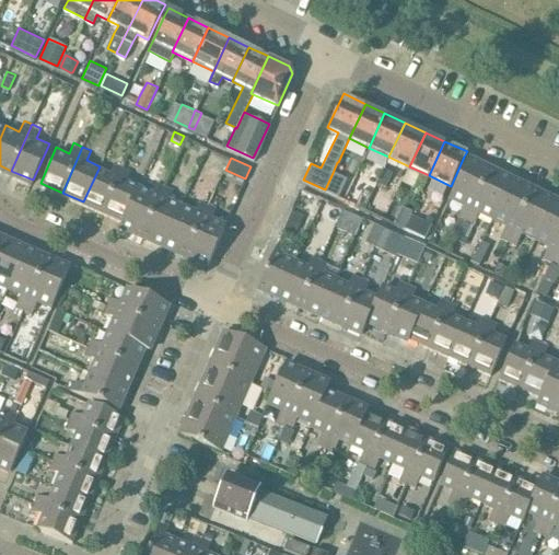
[(465,219),(489,169),(467,158),(447,198),(463,205),(457,215),(465,219)]
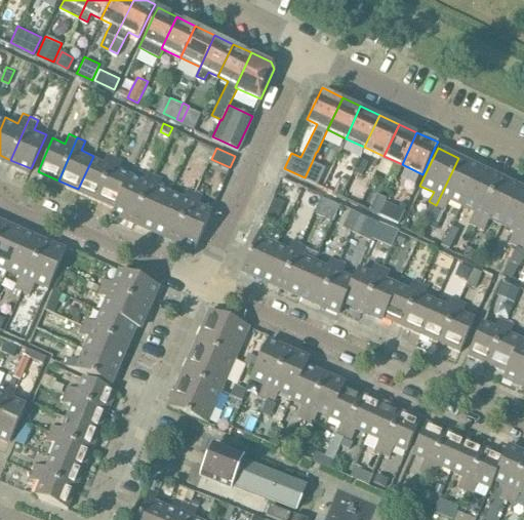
[(98,198),(117,155),(108,151),(104,160),(93,156),(78,189),(98,198)]
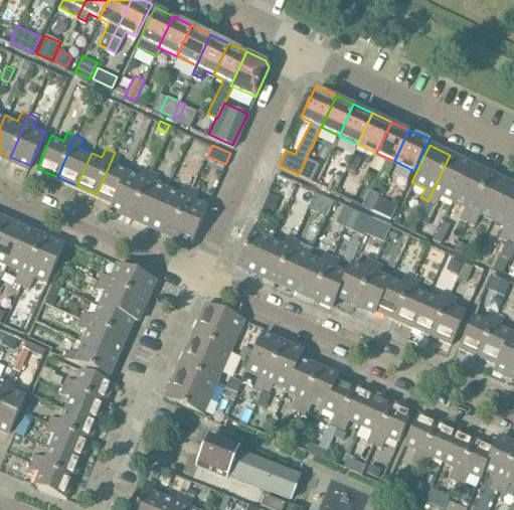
[(114,207),(130,169),(117,164),(121,155),(115,152),(97,194),(113,201),(111,205),(114,207)]
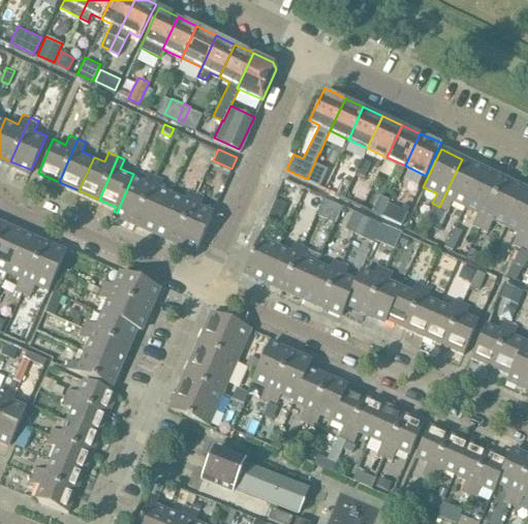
[(362,156),(355,170),(365,175),(371,161),(362,156)]
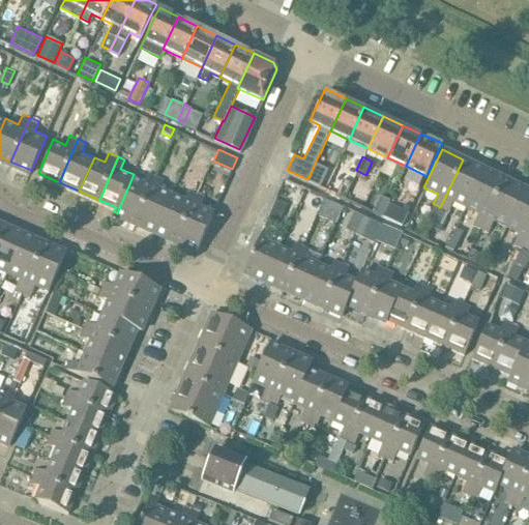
[(463,159),(440,207),(448,211),(453,201),(465,207),(483,169),(463,159)]
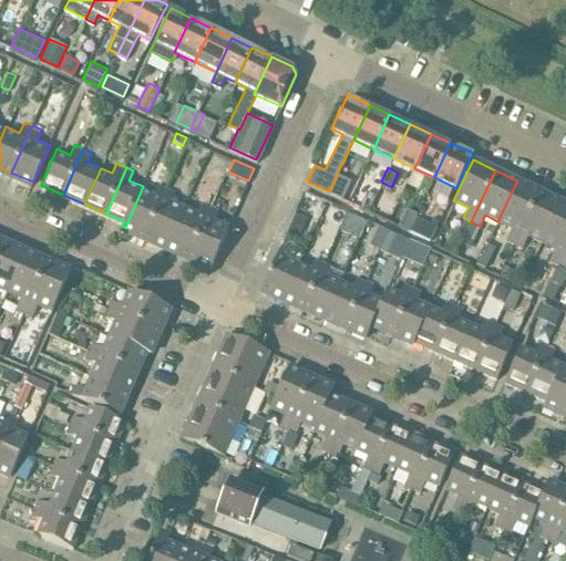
[(337,175),(329,191),(341,197),(349,180),(337,175)]
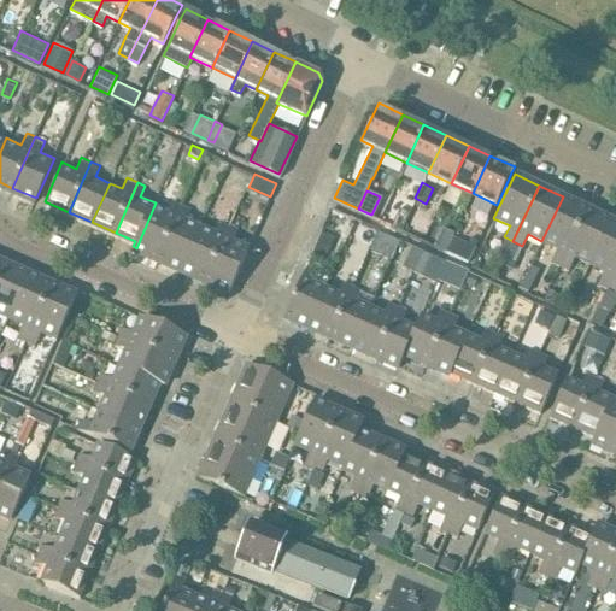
[(563,197),(541,241),(556,248),(551,259),(561,263),(587,209),(563,197)]
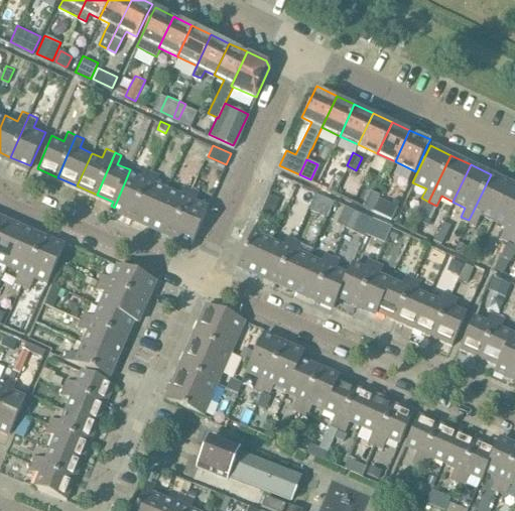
[(133,216),(154,169),(144,165),(140,174),(130,169),(114,208),(133,216)]
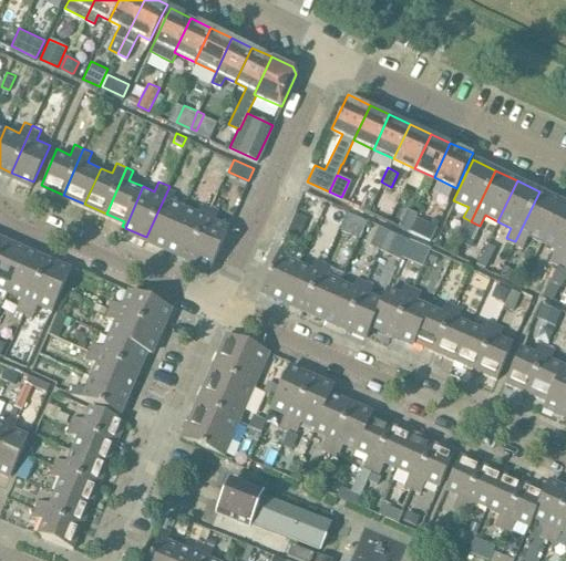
[(168,247),(186,205),(172,199),(176,189),(170,186),(146,237),(168,247)]
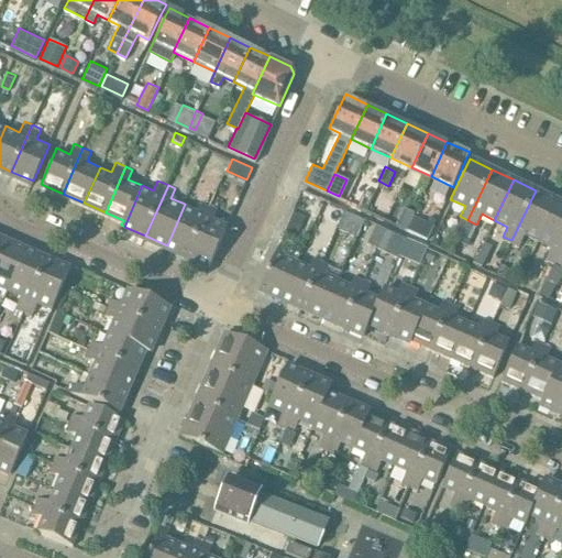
[(365,186),(356,204),(366,209),(375,192),(365,186)]
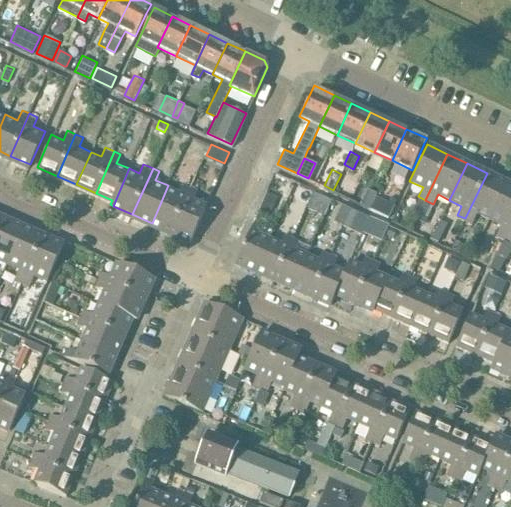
[(487,173),(465,218),(472,222),(477,213),(489,219),(506,182),(487,173)]
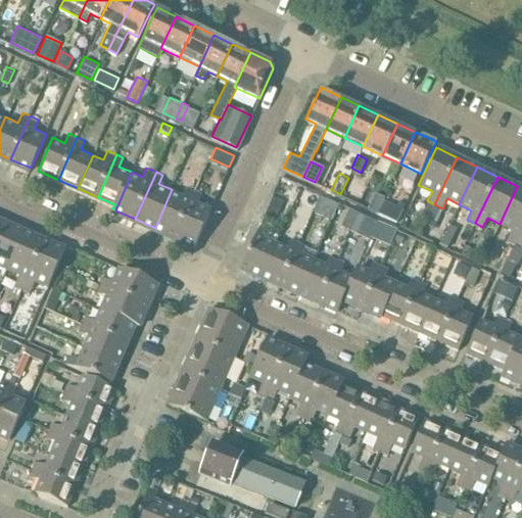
[(175,236),(195,189),(187,185),(184,194),(172,189),(155,228),(175,236)]
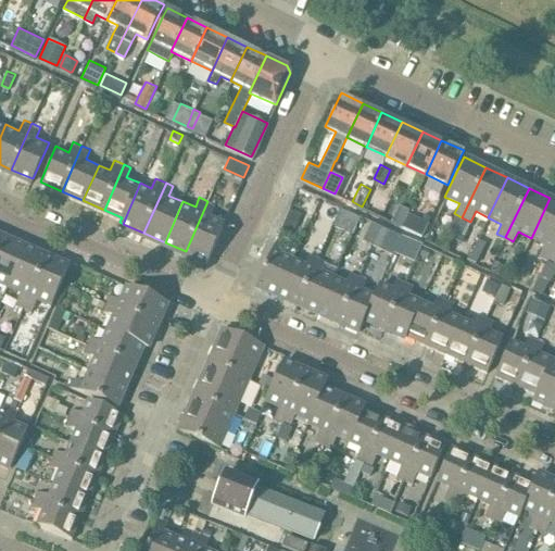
[(554,200),(550,198),(531,238),(543,243),(539,254),(547,258),(554,241),(554,200)]
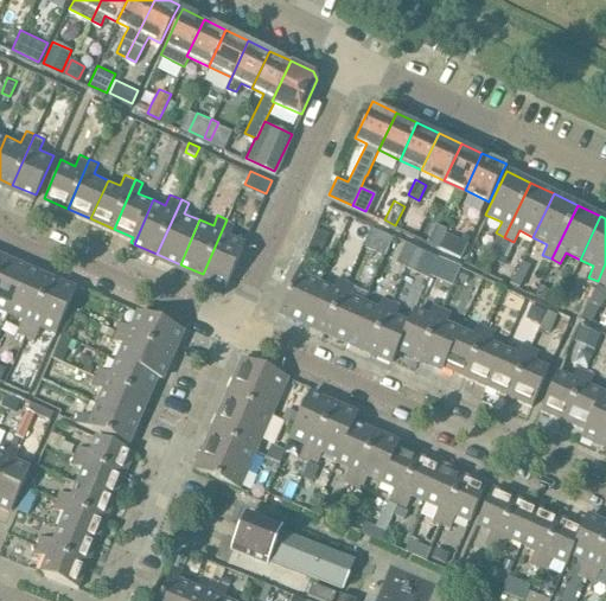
[(227,285),(246,241),(230,234),(235,223),(227,219),(203,274),(227,285)]
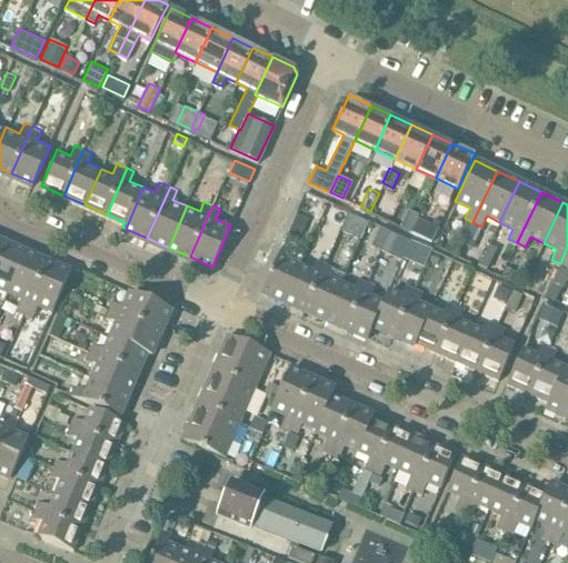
[(409,207),(404,220),(414,224),(419,212),(409,207)]
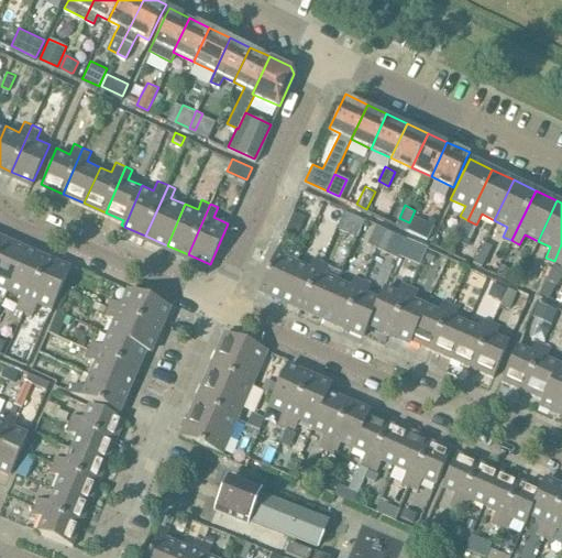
[(365,217),(353,211),(344,208),(337,226),(359,234),(365,217)]
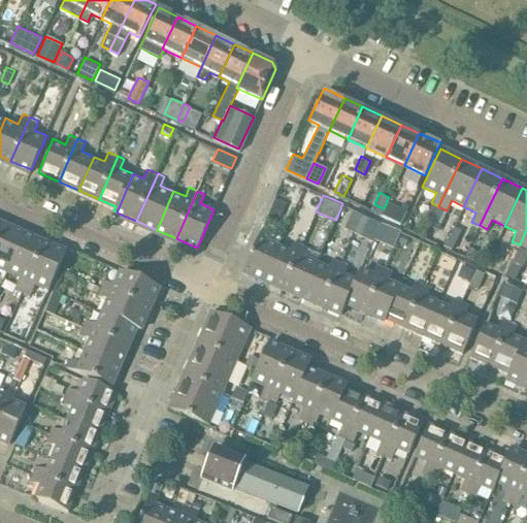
[(388,200),(382,213),(401,222),(406,209),(388,200)]
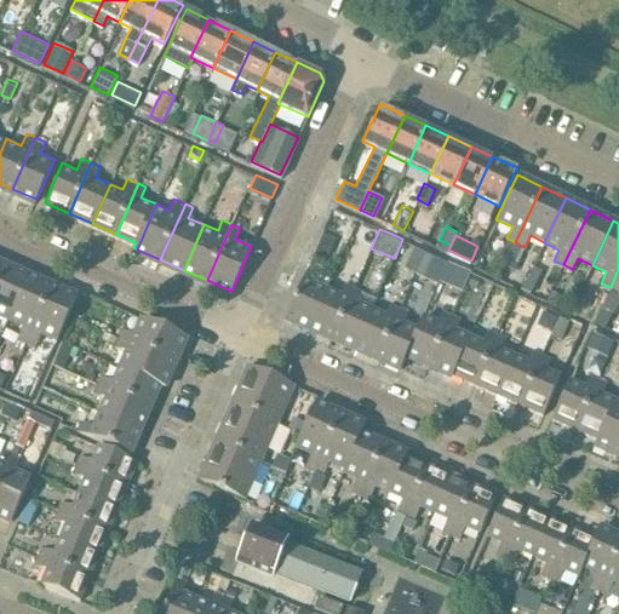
[(333,244),(320,239),(311,256),(325,262),(333,244)]
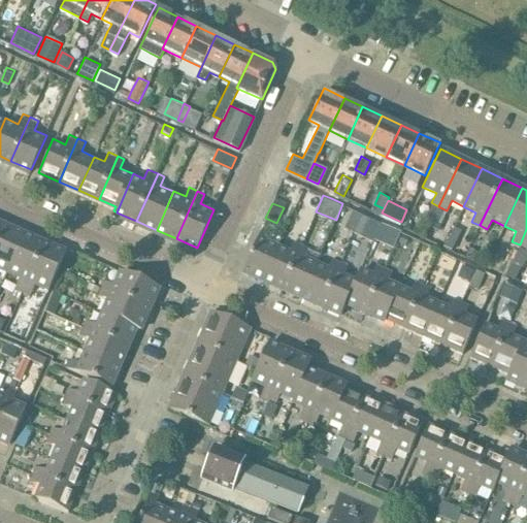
[(438,207),(432,204),(427,214),(433,217),(438,207)]
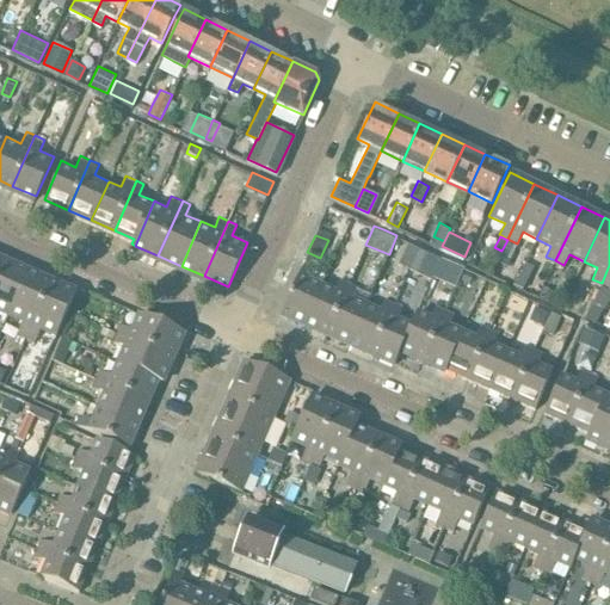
[(408,240),(399,261),(411,266),(419,246),(408,240)]
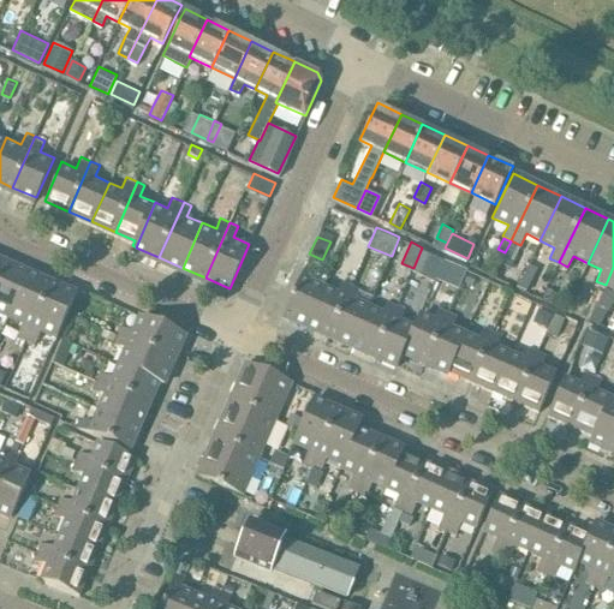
[(501,261),(512,266),(522,245),(511,242),(501,261)]
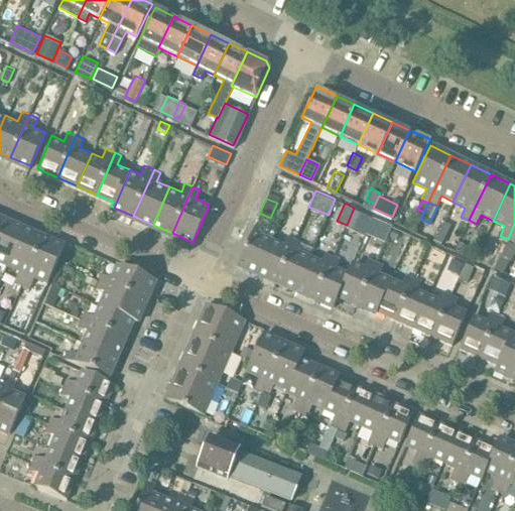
[(372,216),(354,208),(347,225),(346,226),(364,234),(372,216)]
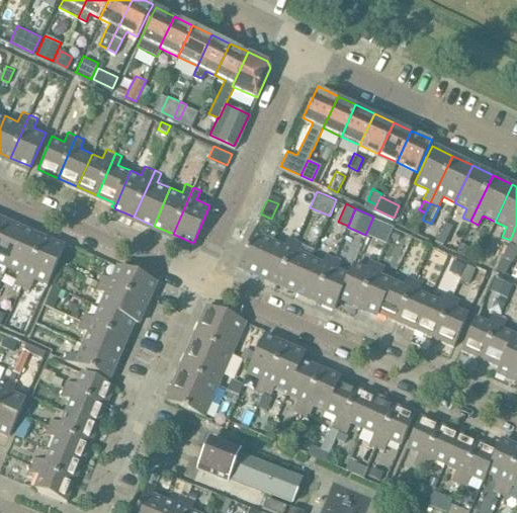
[(0,263),(6,267),(23,229),(3,221),(0,226),(0,263)]
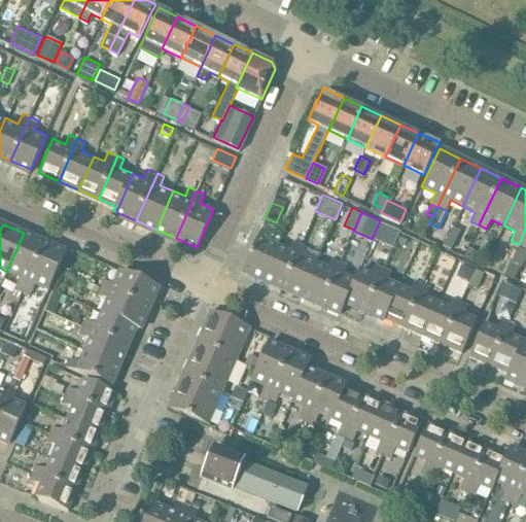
[(264,277),(278,243),(267,238),(271,228),(263,224),(243,268),(264,277)]
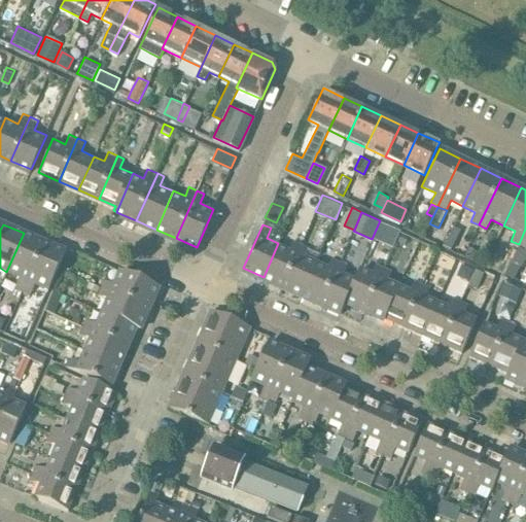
[(396,238),(400,229),(389,224),(382,240),(393,245),(396,238)]
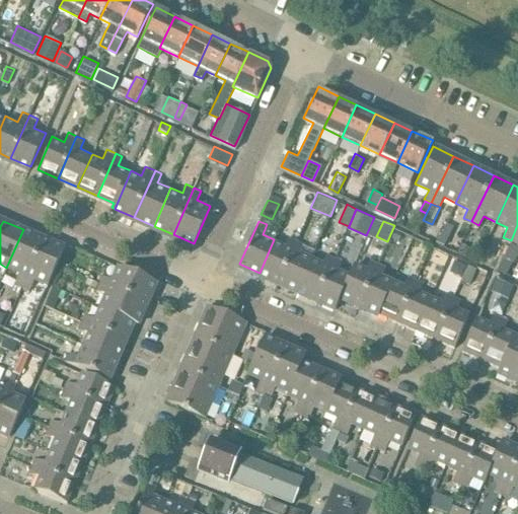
[(423,222),(418,231),(430,236),(434,227),(423,222)]
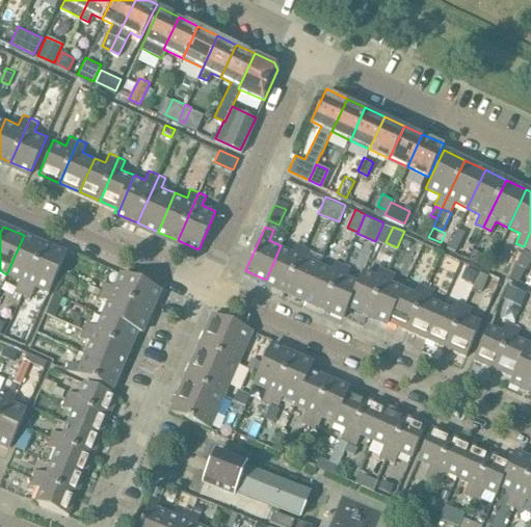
[(406,234),(402,241),(408,244),(412,237),(406,234)]
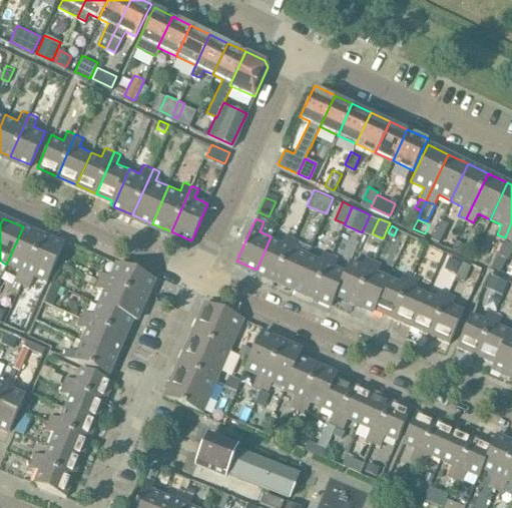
[(22,283),(43,235),(23,226),(6,265),(18,270),(14,279),(22,283)]
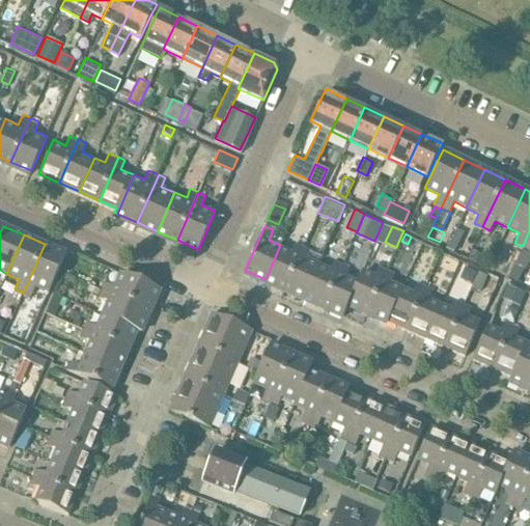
[(452,236),(447,245),(455,249),(459,240),(452,236)]
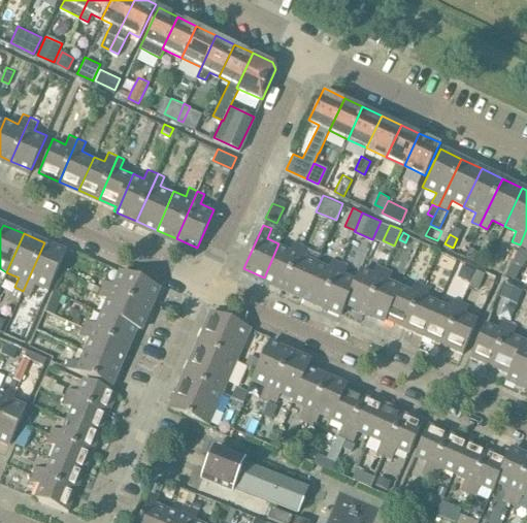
[(278,243),(264,278),(283,286),(302,241),(295,238),(291,249),(278,243)]
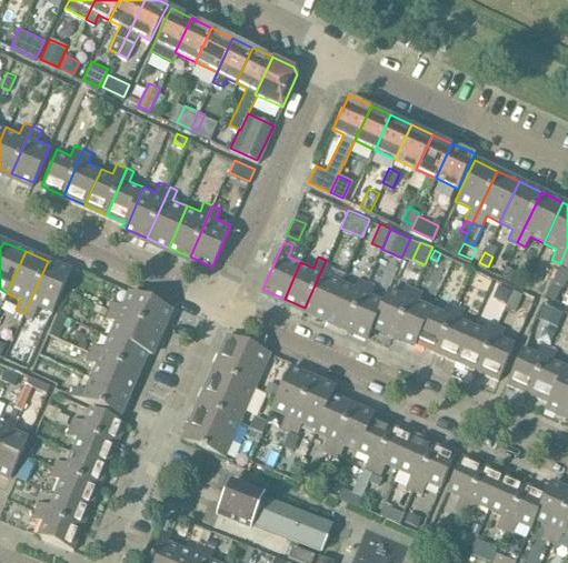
[(326,260),(305,308),(326,317),(342,280),(329,274),(334,264),(326,260)]
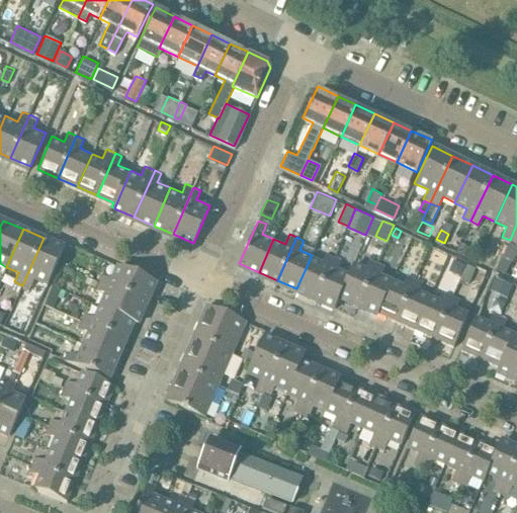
[(48,284),(64,247),(44,238),(22,285),(29,288),(34,278),(48,284)]
